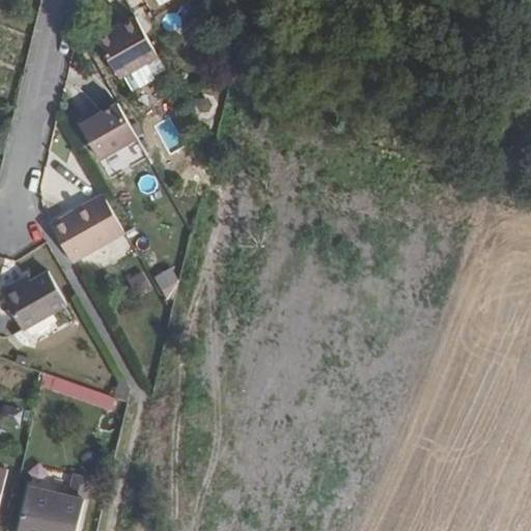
[(120,77),(158,56),(136,18),(98,38),(120,77)]
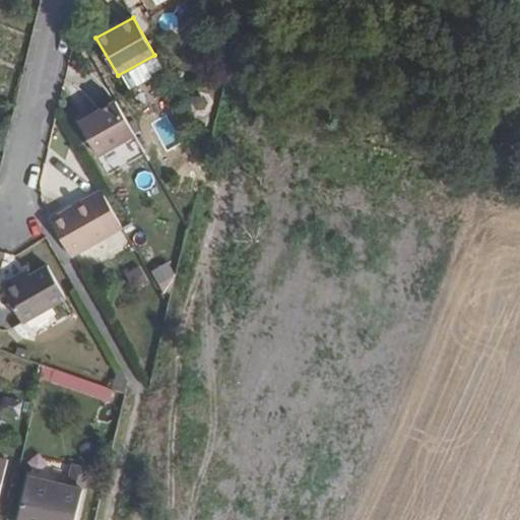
[(143,62),(121,74),(129,89),(152,77),(143,62)]
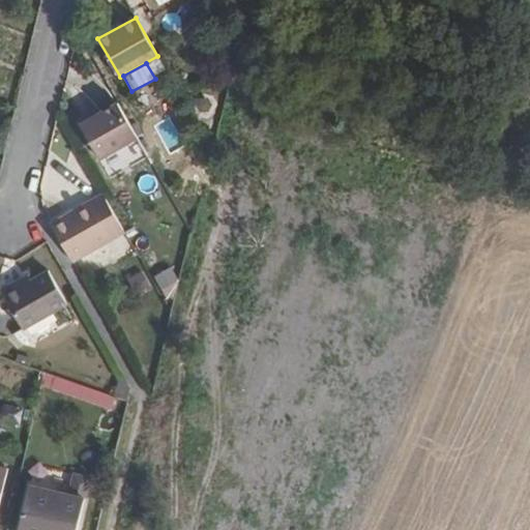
[(94,159),(136,137),(114,97),(91,112),(86,104),(69,115),(94,159)]
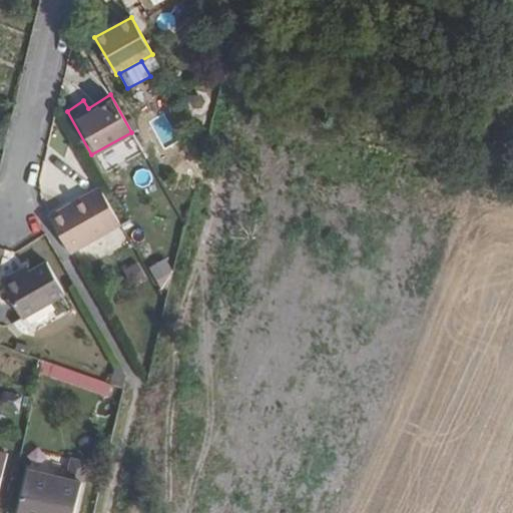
[(177,158),(175,141),(154,143),(156,161),(177,158)]
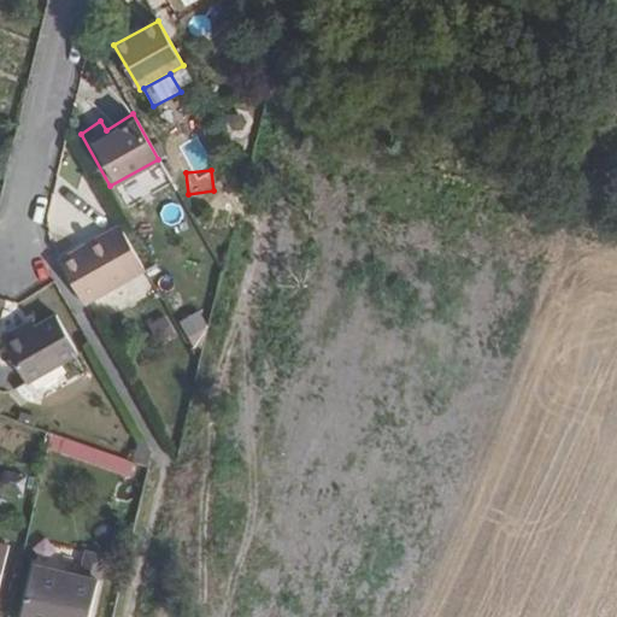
[(84,304),(145,270),(119,222),(64,254),(59,259),(84,304)]
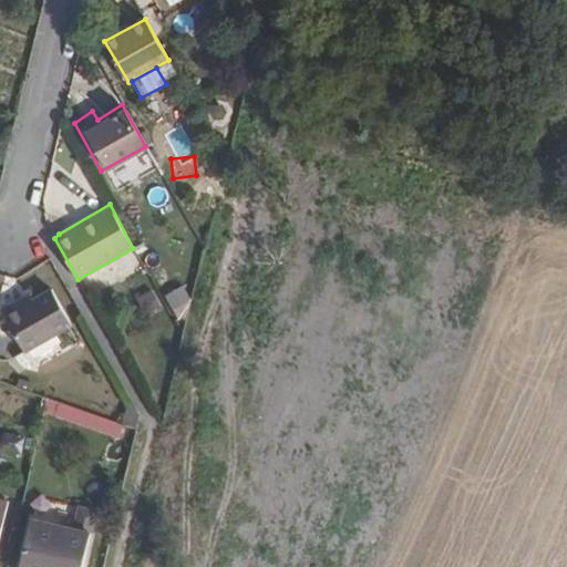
[(71,329),(52,292),(23,310),(18,305),(3,313),(26,356),(71,329)]
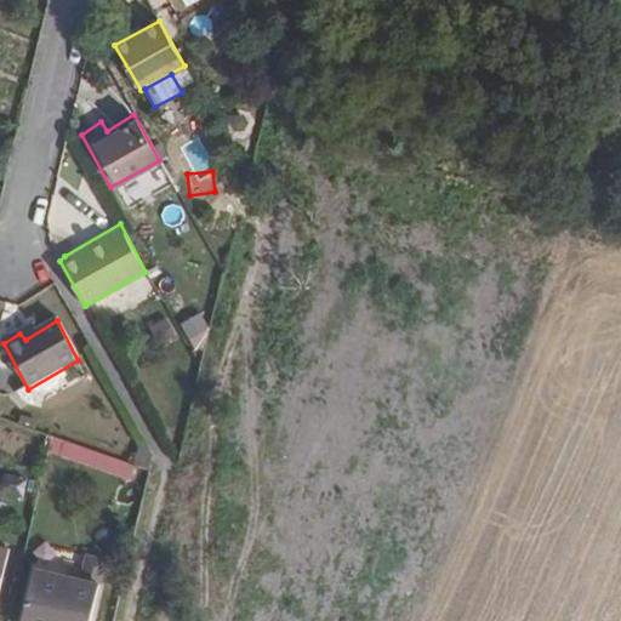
[(129,480),(134,463),(51,437),(46,454),(129,480)]
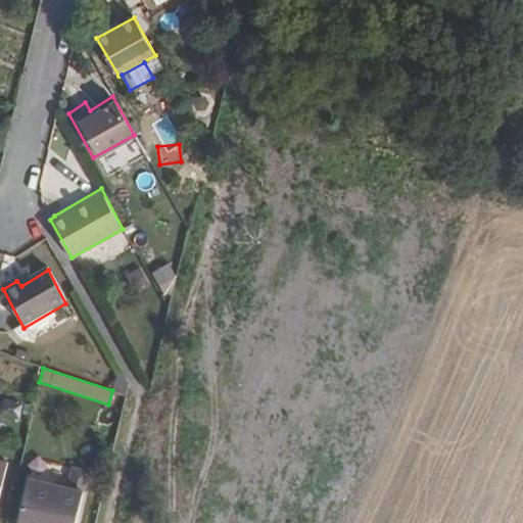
[(19,417),(21,402),(3,400),(1,415),(19,417)]
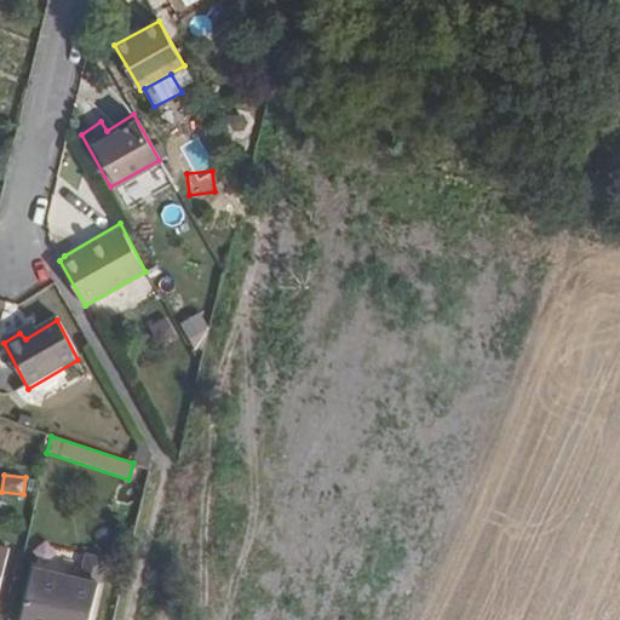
[(84,585),(87,566),(40,556),(24,619),(89,619),(96,589),(84,585)]
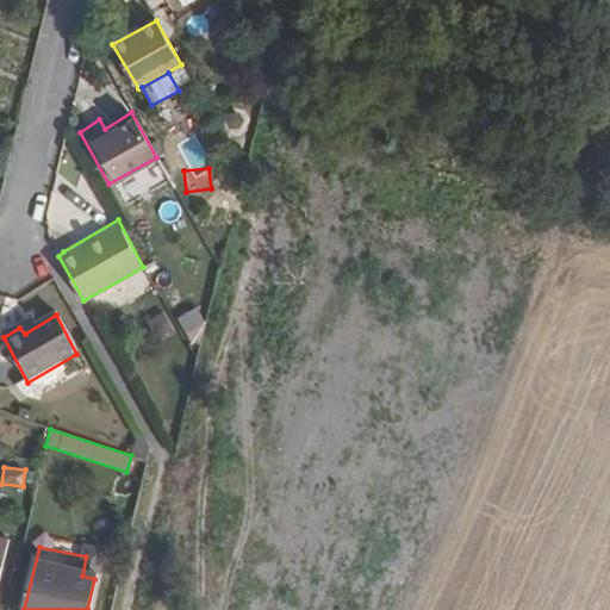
All buildings are outlined.
